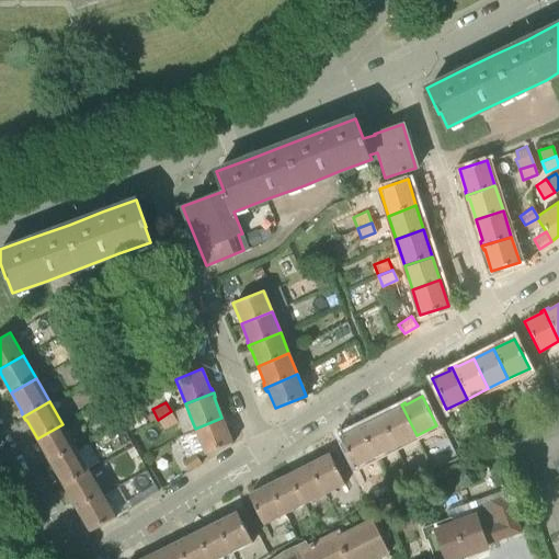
[(396,446),(417,435),(401,405),(397,407),(397,408),(381,417),(396,446)]
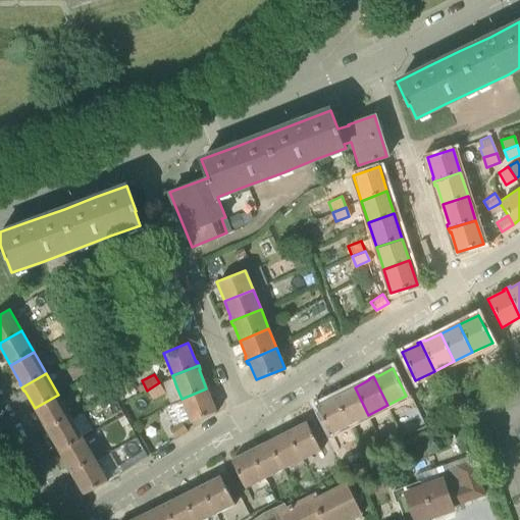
[(159,382),(147,391),(152,400),(164,392),(159,382)]
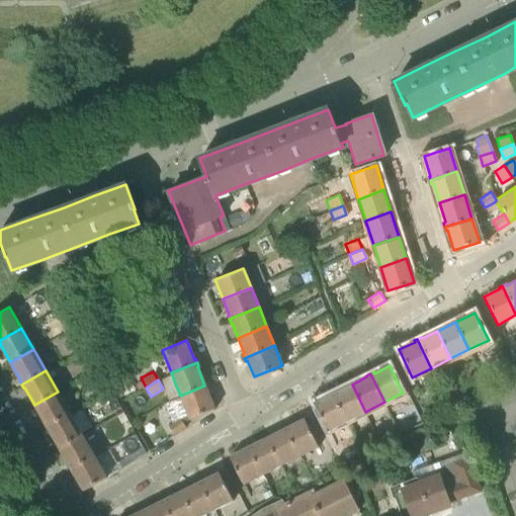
[(346,421),(365,412),(352,384),(337,392),(336,390),(332,392),(346,421)]
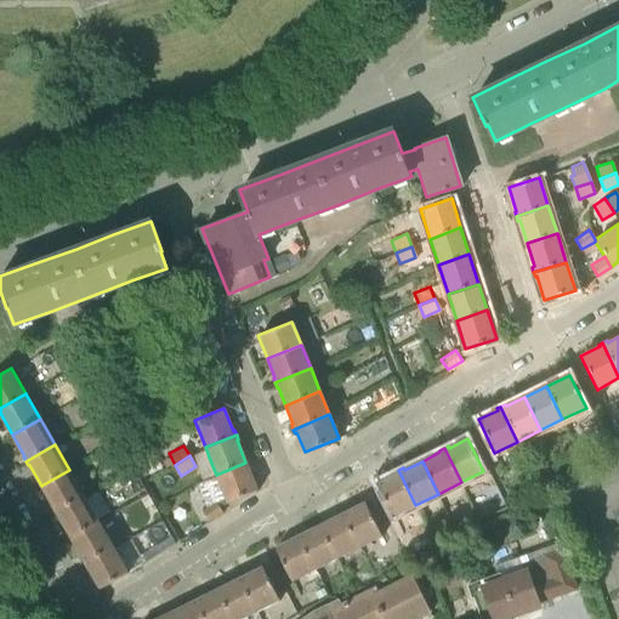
[(245,463),(216,475),(227,501),(256,489),(245,463)]
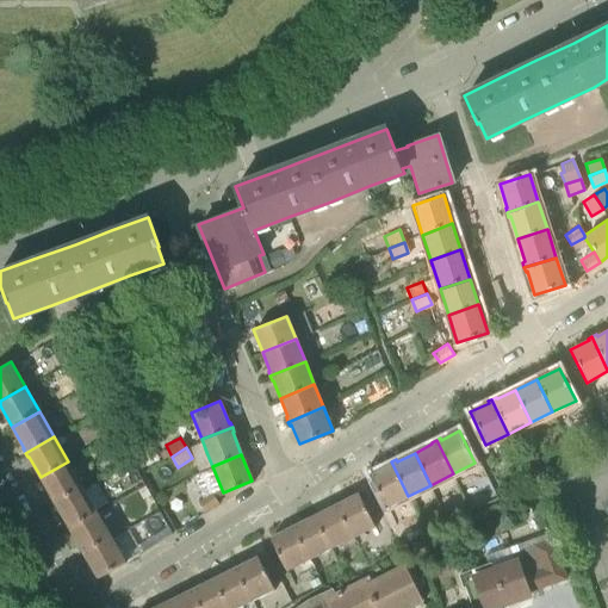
[(54,503),(82,486),(68,461),(41,477),(53,497),(51,498),(54,503)]
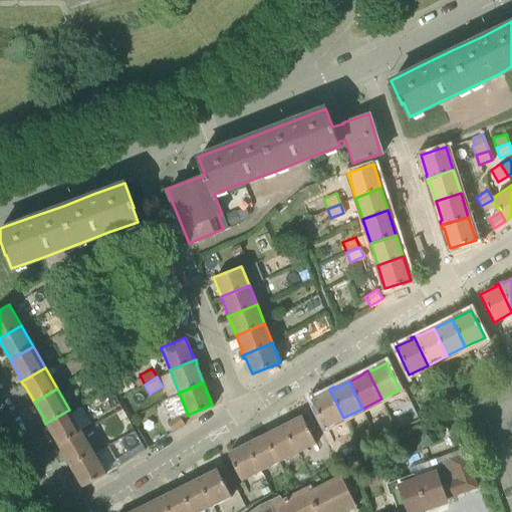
[(325,427),(343,418),(329,389),(326,391),(327,392),(311,400),(325,427)]
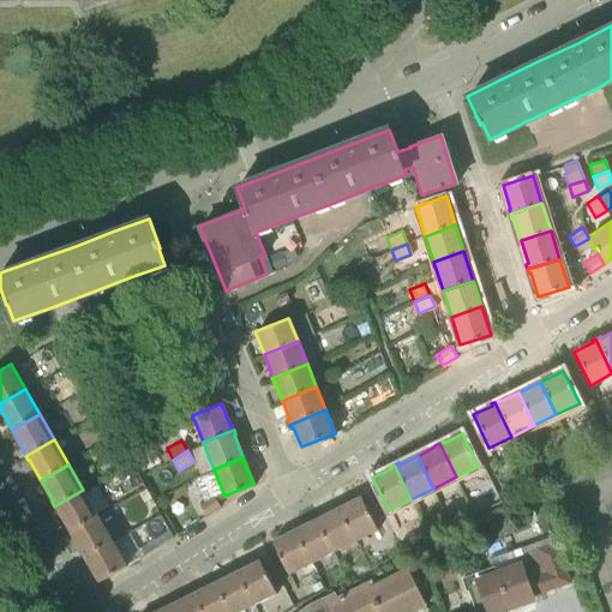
[(70,531),(97,515),(83,490),(54,507),(57,510),(58,509),(70,531)]
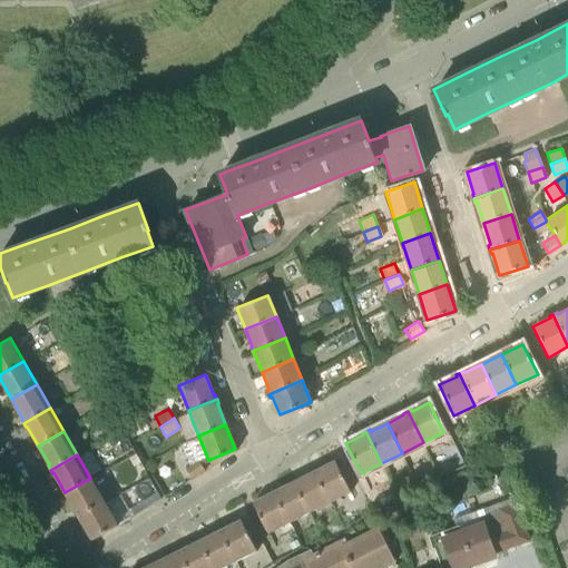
[(191,478),(204,469),(198,460),(184,468),(191,478)]
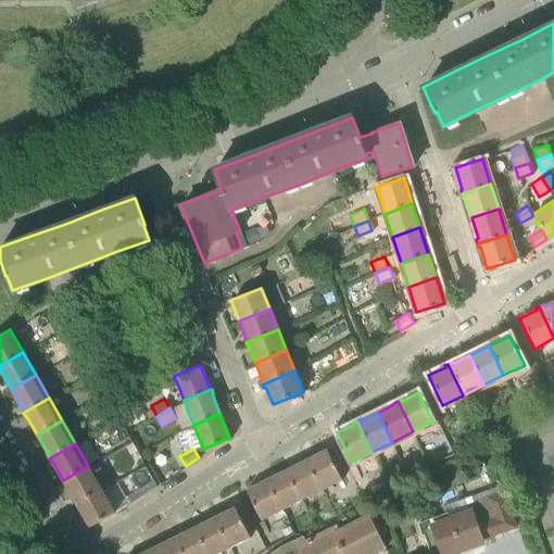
[(322,490),(342,479),(327,449),(310,457),(310,455),(305,457),(322,490)]
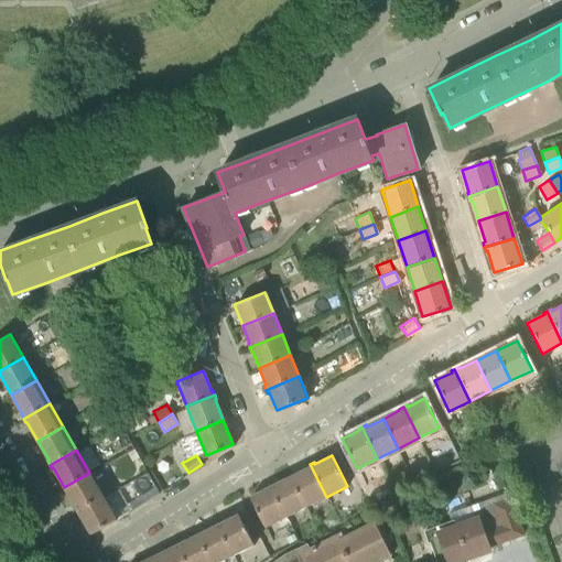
[(311,505),(326,497),(310,464),(305,466),(306,467),(290,476),(305,507),(311,505)]
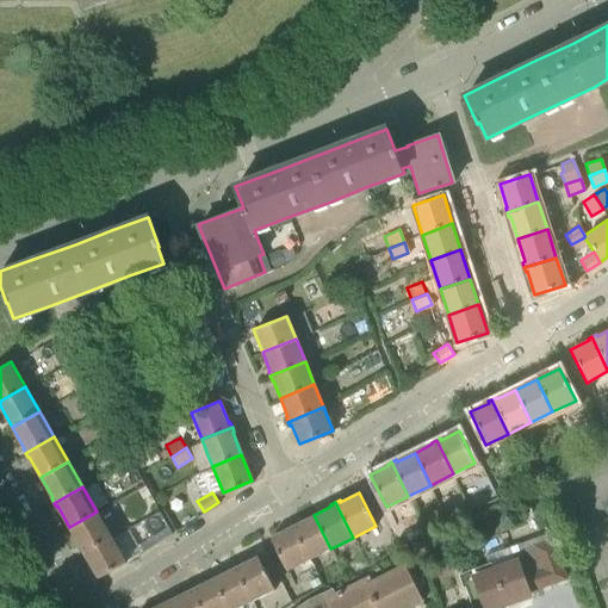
[(82,552),(111,537),(97,512),(69,527),(81,547),(80,547),(82,552)]
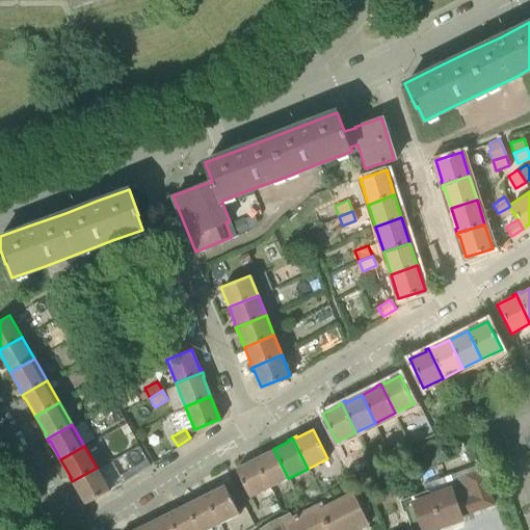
[(269,487),(288,478),(273,449),(259,456),(258,455),(254,457),(269,487)]
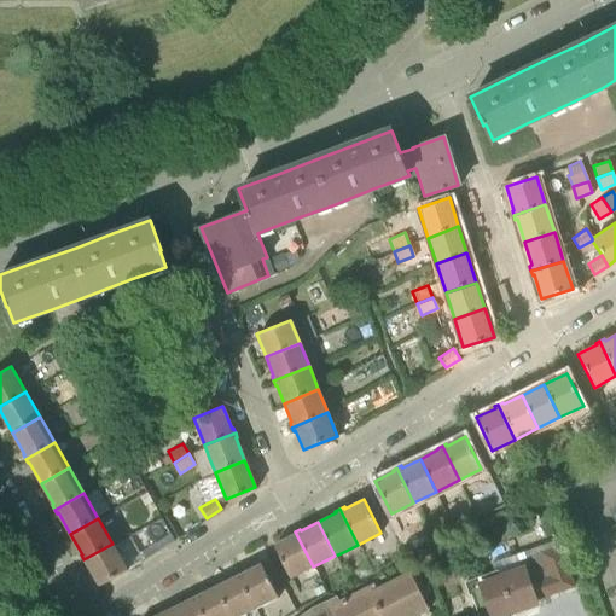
[(304,571),(313,567),(295,532),(291,533),(291,535),(273,544),(290,579),(304,571)]
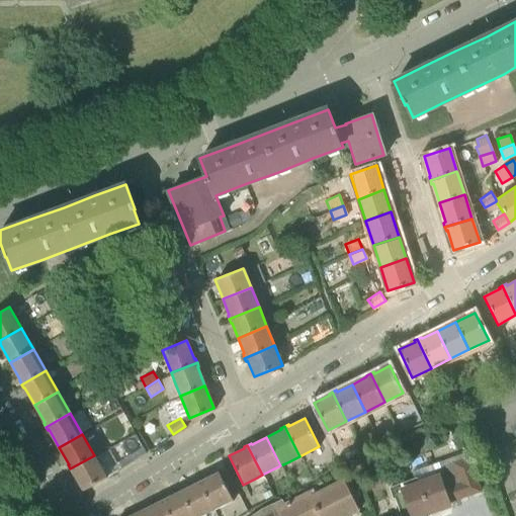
[(480,490),(474,475),(487,469),(482,454),(483,453),(481,448),(480,449),(479,446),(424,465),(438,505),(480,490)]
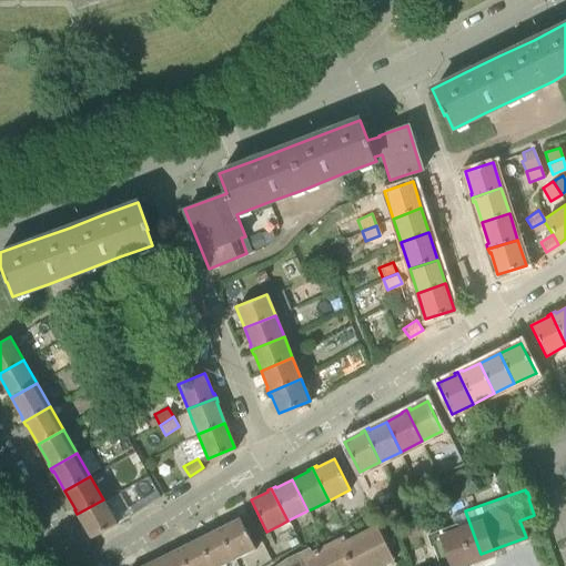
[(92,537),(117,523),(112,515),(103,499),(77,514),(79,518),(80,517),(92,537)]
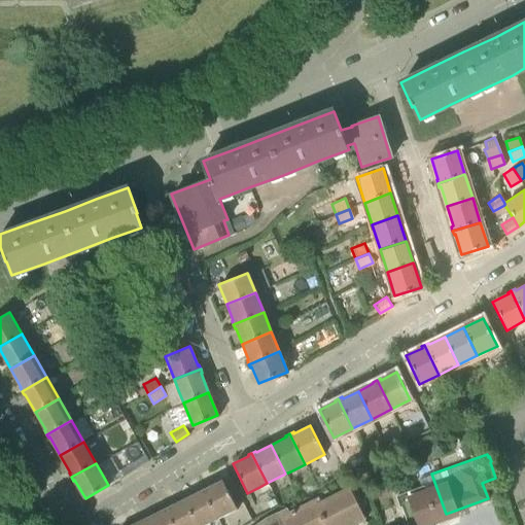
[(425,524),(447,518),(446,514),(431,474),(418,479),(420,487),(395,495),(398,506),(401,505),(405,517),(415,513),(419,524),(425,524)]
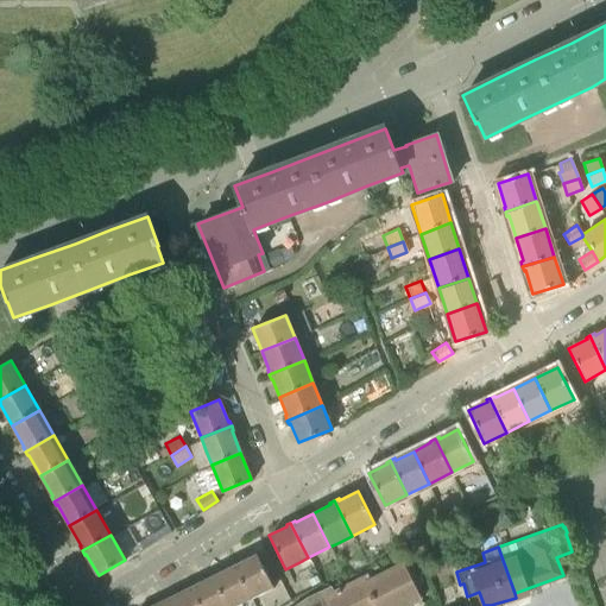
[(252,598),(273,587),(258,554),(239,562),(239,561),(234,563),(252,598)]
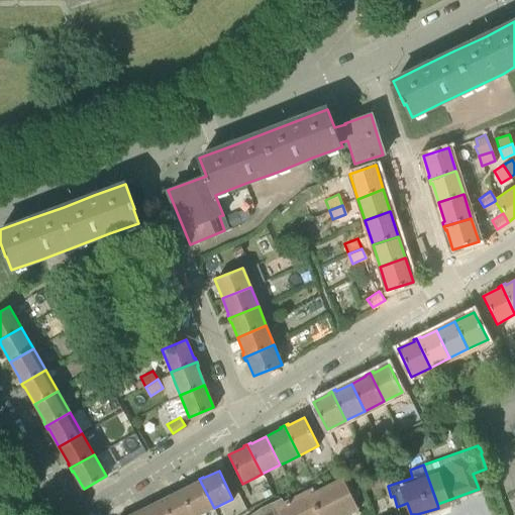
[(345,514),(358,509),(341,478),(314,491),(312,487),(282,501),(280,497),(259,508),(261,513),(256,514),(345,514)]
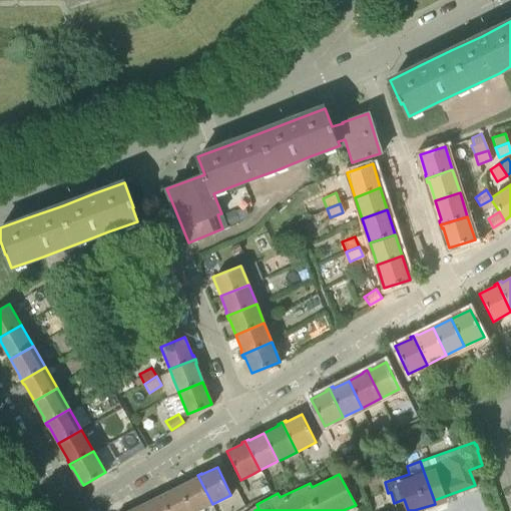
[(192,510),(197,510),(212,504),(197,475),(193,477),(194,478),(179,485),(192,510)]
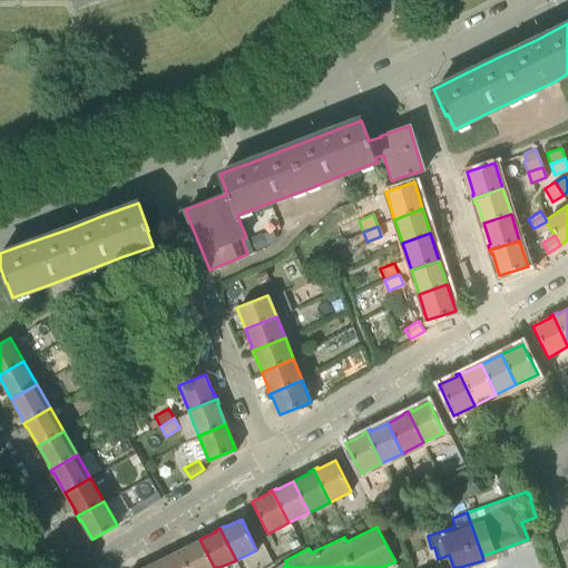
[(187,567),(214,567),(199,539),(184,548),(183,546),(178,548),(187,567)]
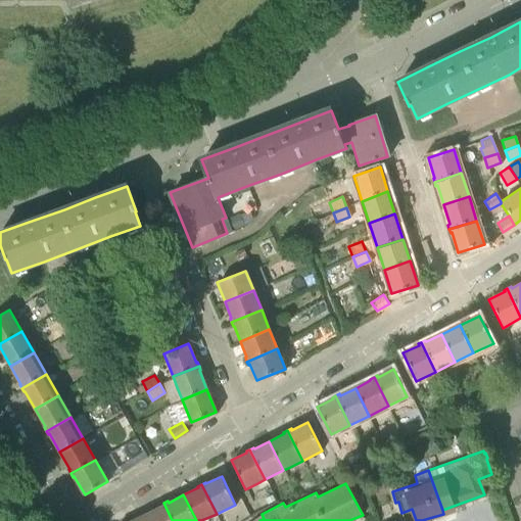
[(148,520),(172,520),(163,503),(160,505),(160,506),(146,513),(145,512),(144,512),(148,520)]
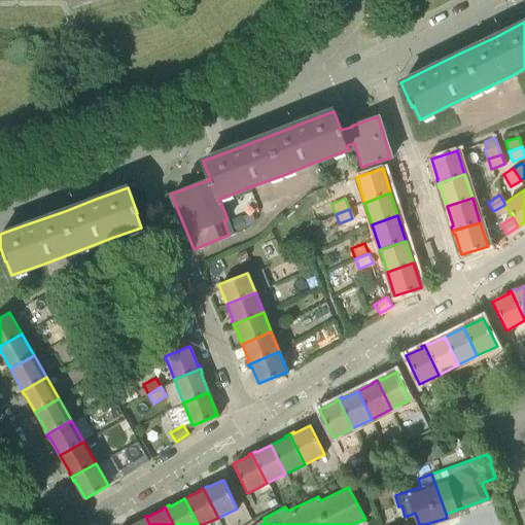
[(149,524),(145,516),(142,518),(143,519),(131,524),(149,524)]
